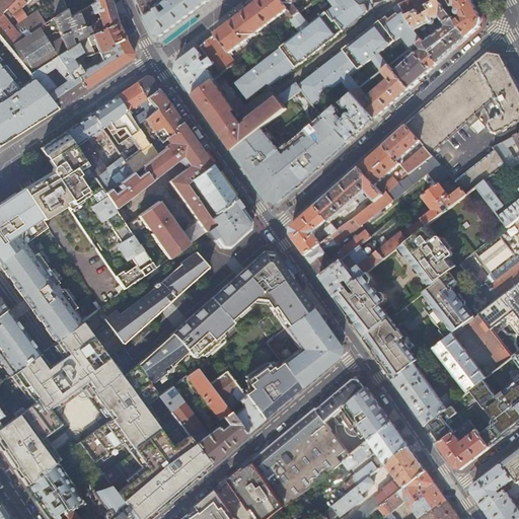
[(0,39),(8,49),(46,22),(36,10),(12,27),(8,22),(28,3),(25,0),(14,0),(0,14),(0,39)]
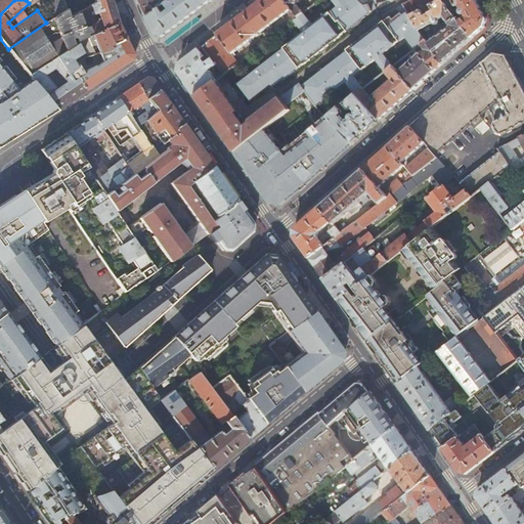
[(0,0),(0,14),(14,0),(0,0)]
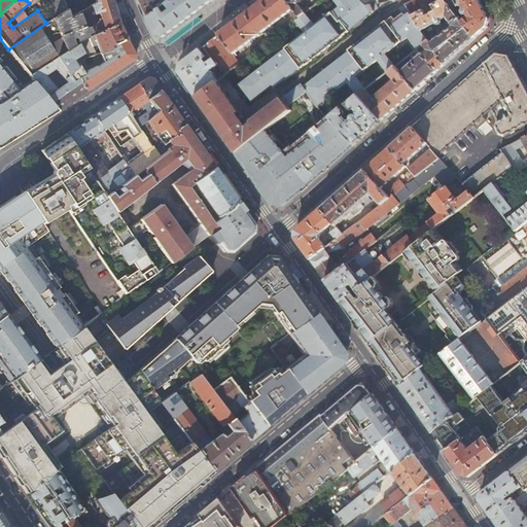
[(69,18),(66,10),(49,21),(46,23),(8,49),(30,75),(58,58),(78,44),(77,42),(119,24),(110,0),(95,0),(96,0),(97,2),(85,8),(79,12),(69,18)]
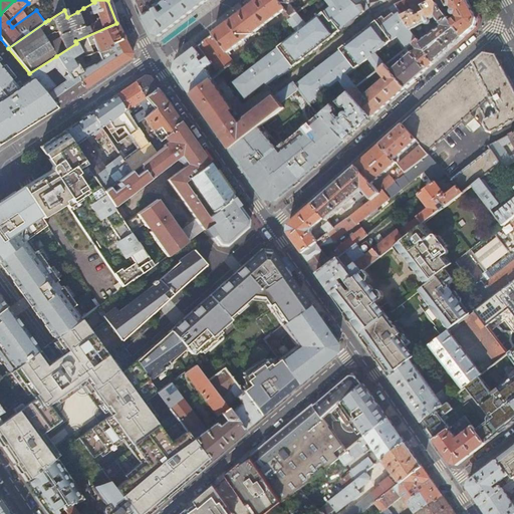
[(51,0),(54,11),(45,15),(48,20),(64,10),(61,0),(51,0)]
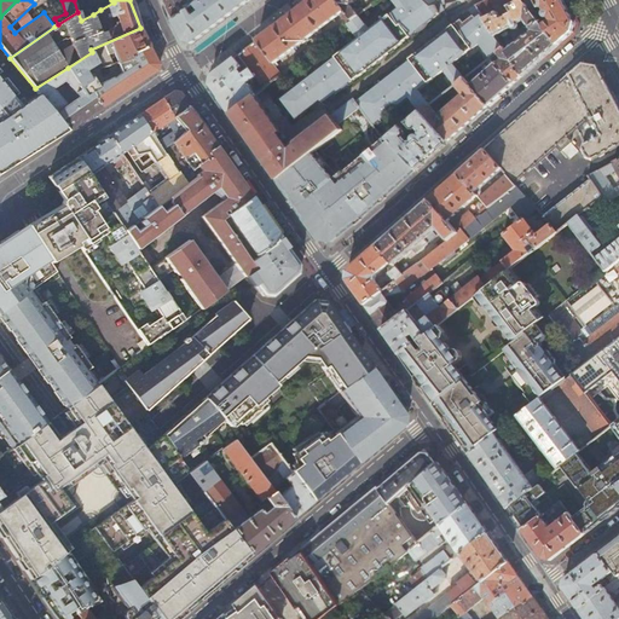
[(165,0),(173,19),(184,42),(192,44),(242,7),(250,0),(165,0)]
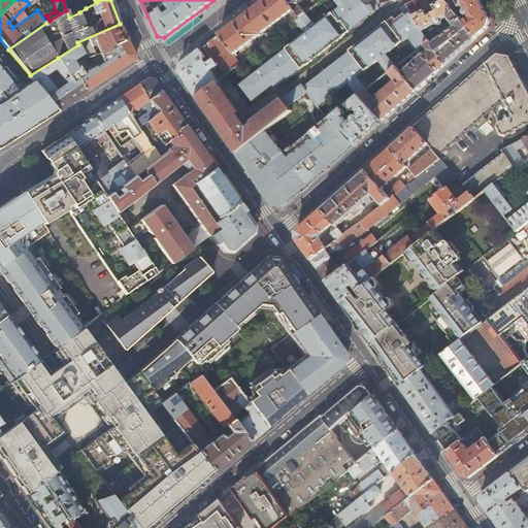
[(300,15),(288,0),(264,0),(220,34),(236,56),(238,55),(236,52),(249,43),(251,45),(253,42),(252,41),(263,32),(264,34),(266,32),(265,30),(271,26),(272,28),(275,26),(274,24),(290,11),(296,20),(300,15)]
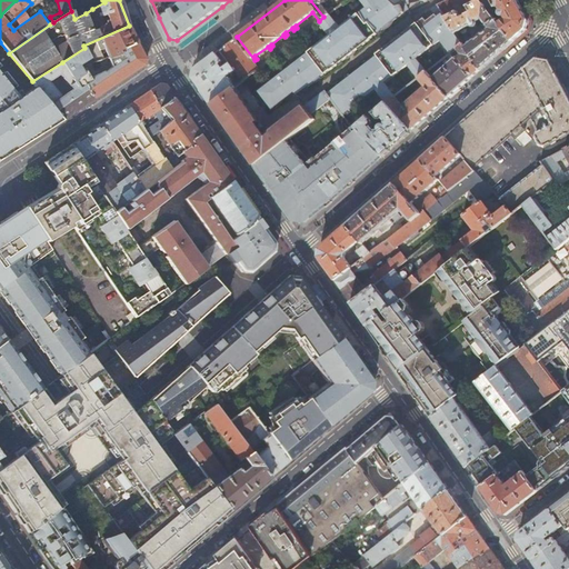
[(362,0),(367,5),(340,26),(330,12),(323,17),(319,21),(330,35),(313,47),(257,90),(272,109),(295,92),(297,95),(370,38),(402,12),(396,6),(390,0),(362,0)]
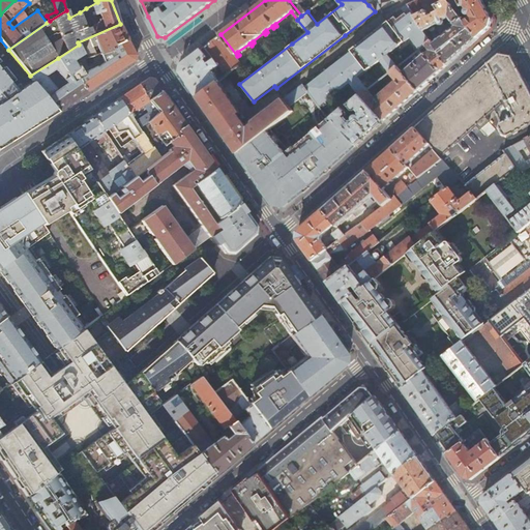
[(289,0),(301,16),(307,11),(312,8),(310,5),(304,9),(300,3),(304,0),(289,0)]
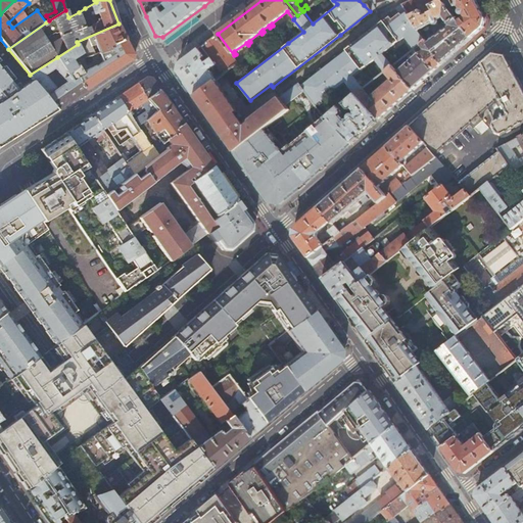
[(412,0),(408,0),(401,3),(419,30),(432,22),(434,25),(436,25),(437,25),(438,24),(439,22),(439,19),(443,17),(445,20),(444,21),(446,25),(448,24),(448,27),(428,44),(441,63),(471,38),(458,20),(449,9),(442,0),(439,0),(429,5),(430,6),(432,8),(433,10),(424,15),(422,13),(421,11),(420,10),(419,11),(412,0)]
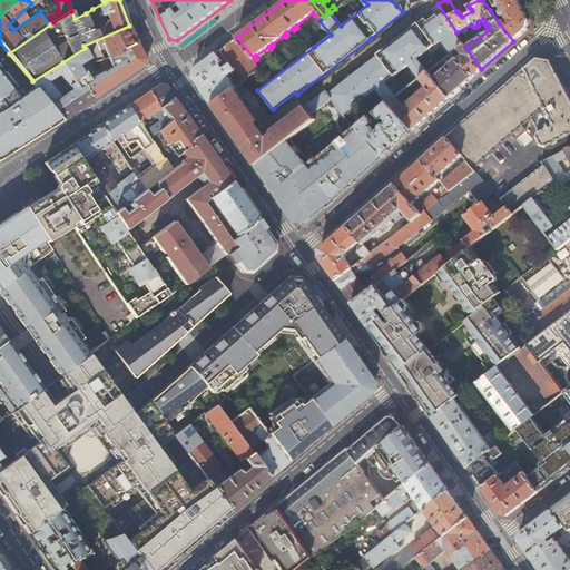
[(518,0),(482,0),(490,10),(495,7),(500,7),(501,9),(500,10),(499,12),(500,15),(501,16),(503,18),(499,22),(513,41),(528,28),(529,20),(522,7),(518,0)]
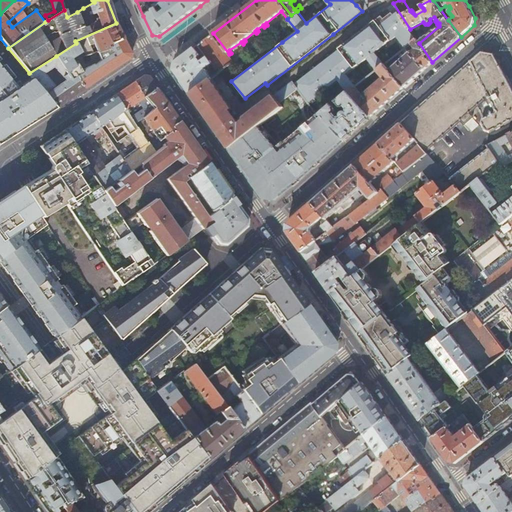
[(367,7),(368,7),(366,2),(356,5),(362,11),(367,7)]
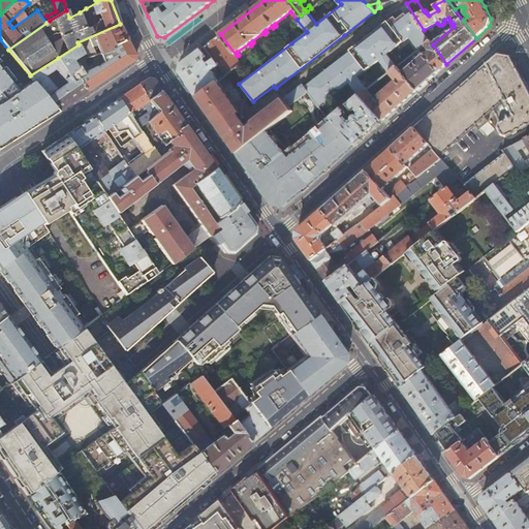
[(12,28),(37,10),(29,3),(8,23),(12,28)]
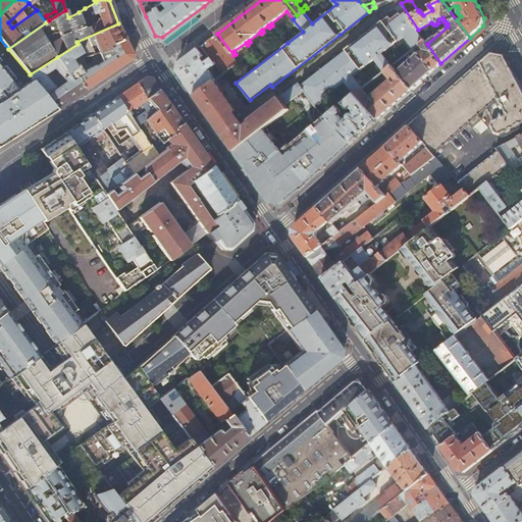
[(418,30),(401,3),(396,6),(397,7),(402,14),(394,20),(390,16),(378,25),(351,46),(351,47),(300,85),(301,86),(305,90),(304,91),(316,106),(333,92),(346,83),(355,94),(356,94),(363,88),(354,76),(375,59),(384,71),(392,65),(393,65),(382,53),(405,36),(414,48),(416,46),(419,44),(424,40),(418,30)]
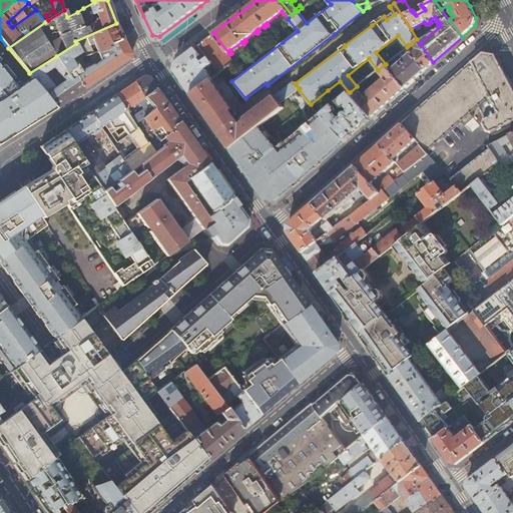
[(473,4),(470,6),(476,18),(475,25),(481,20),(473,4)]
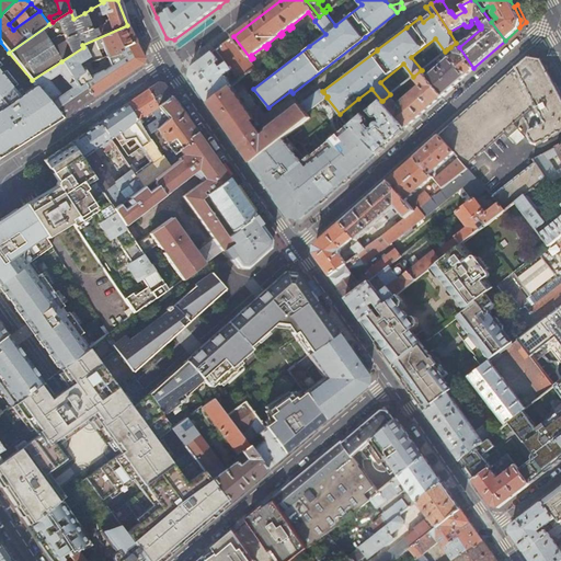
[(82,45),(83,47),(91,63),(102,58),(99,50),(104,48),(107,56),(118,53),(117,49),(135,42),(127,25),(82,45)]
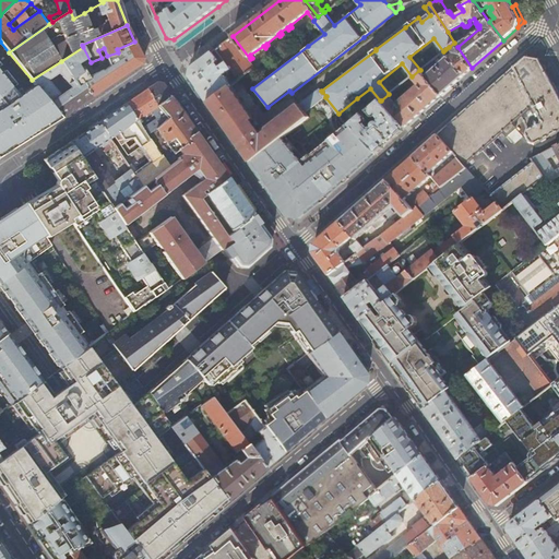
[(189,75),(209,103),(230,85),(254,67),(250,59),(233,36),(215,49),(225,62),(219,68),(216,64),(221,61),(213,51),(191,68),(189,75)]
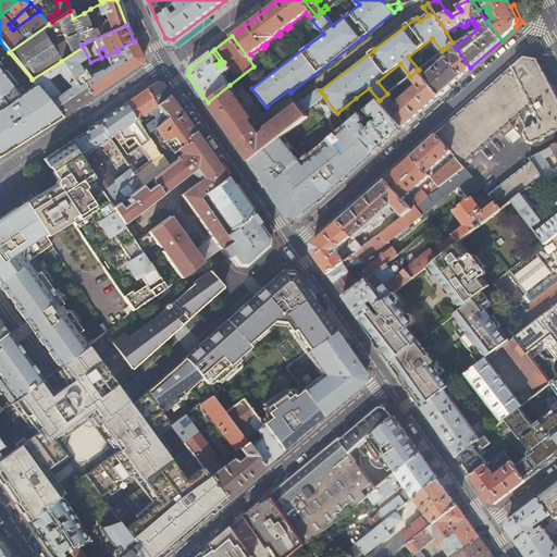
[(116,49),(118,52),(107,56),(101,58),(90,62),(83,47),(61,61),(78,87),(84,84),(91,97),(141,64),(143,58),(134,41),(116,49)]
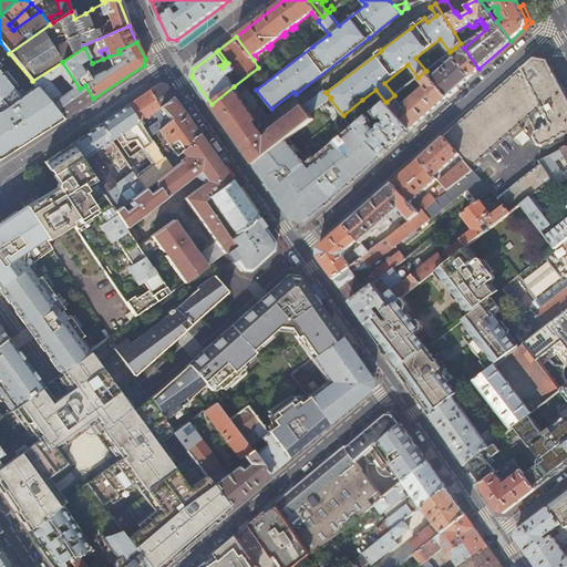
[(464,48),(461,43),(455,48),(460,53),(457,57),(452,50),(450,52),(471,76),(478,69),(464,48)]
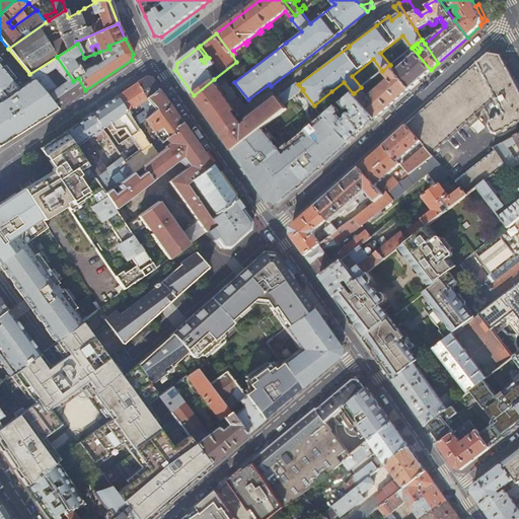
[(410,88),(431,70),(412,48),(409,50),(413,55),(398,68),(393,62),(390,65),(389,65),(410,88)]
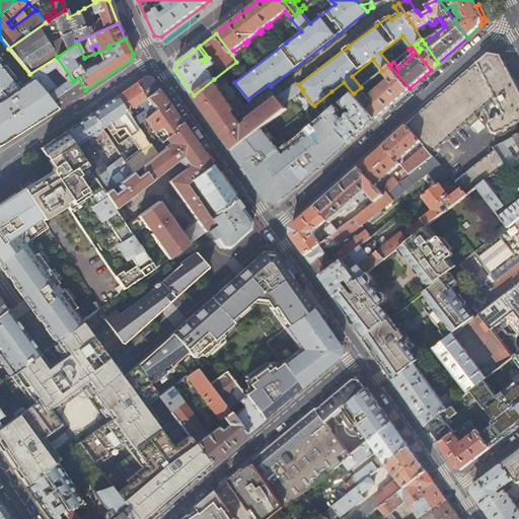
[(498,133),(518,122),(518,89),(501,54),(489,52),(406,125),(432,153),(467,122),(471,126),(479,118),(476,115),(485,107),(491,121),(490,125),(494,132),(498,133)]
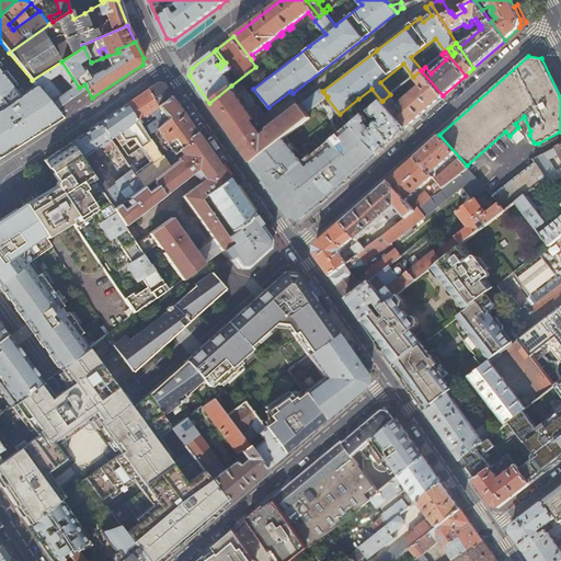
[(84,84),(79,88),(61,61),(32,80),(35,84),(63,118),(92,98),(84,84)]
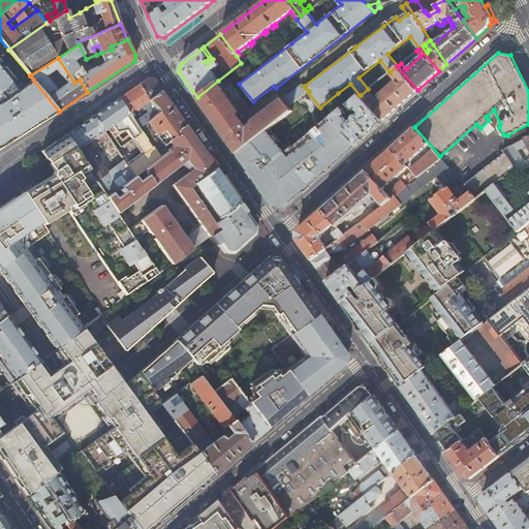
[(361,95),(383,120),(417,90),(397,66),(390,72),(397,81),(392,84),(390,82),(384,87),(386,89),(376,98),(368,89),(361,95)]
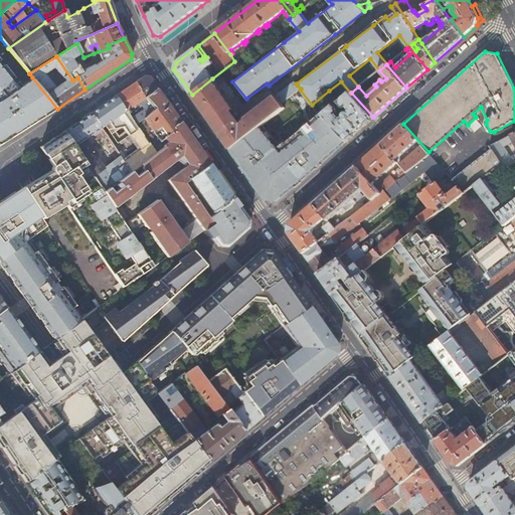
[(17,88),(0,65),(0,144),(16,134),(57,109),(32,77),(17,88)]
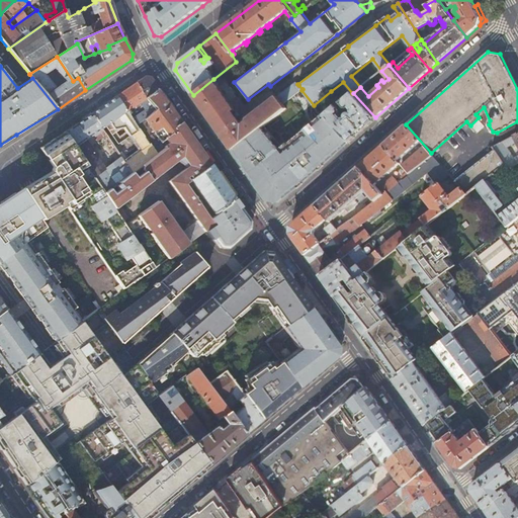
[(146,76),(136,83),(147,97),(159,89),(151,77),(146,76)]
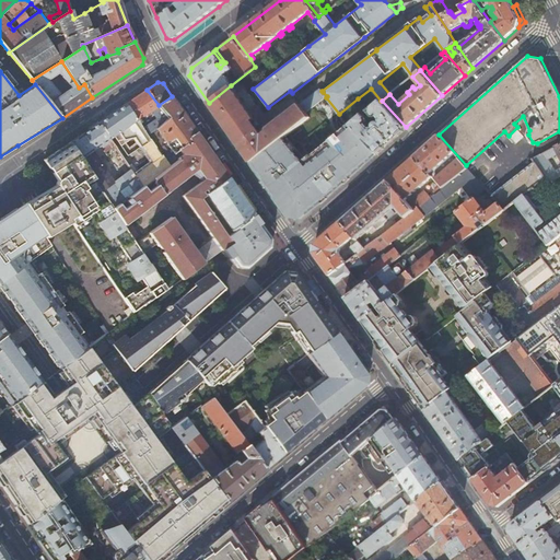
[(322,101),(318,95),(316,92),(268,128),(268,131),(263,136),(253,120),(255,119),(231,85),(209,103),(251,163),(286,136),(310,116),(306,112),(322,101)]
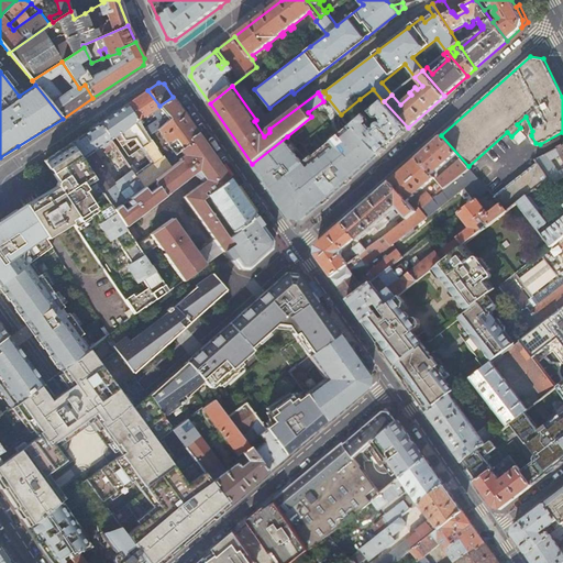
[(373,89),(360,99),(373,110),(383,101),(373,89)]
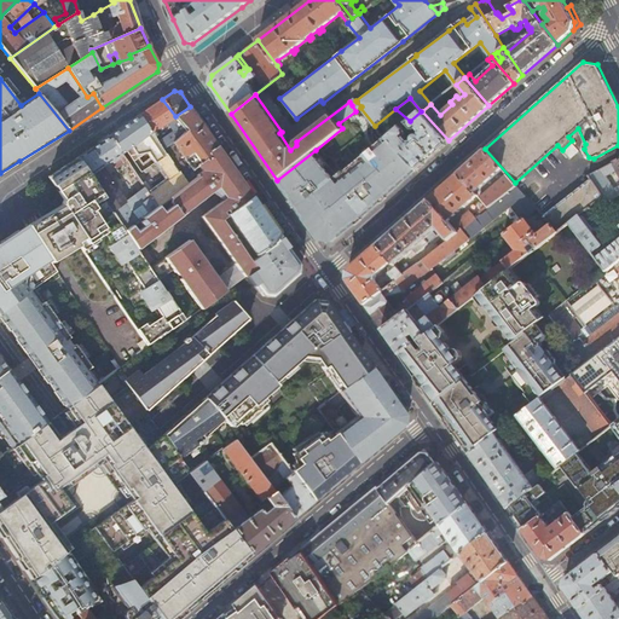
[(162,99),(140,115),(165,151),(172,146),(174,144),(185,134),(174,121),(177,119),(175,116),(162,99)]
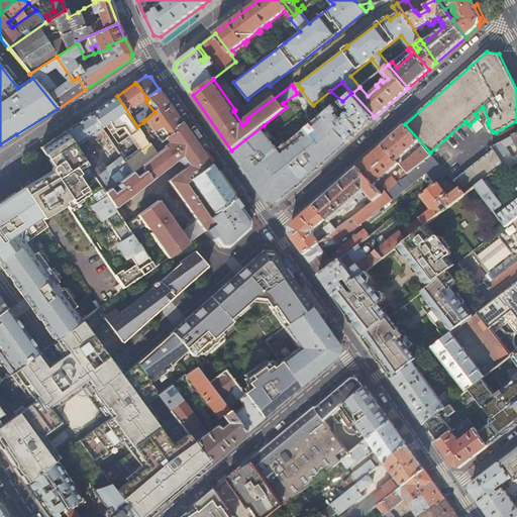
[(159,89),(146,97),(147,99),(157,110),(154,112),(145,120),(161,141),(161,142),(162,142),(172,134),(173,135),(177,132),(175,128),(182,122),(159,89)]
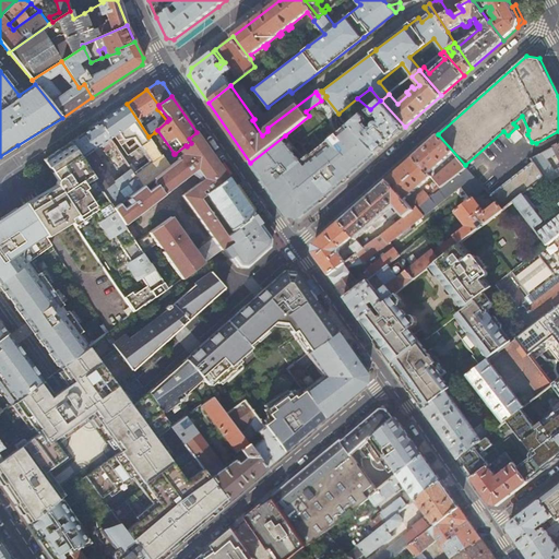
[(352,125),(377,153),(405,127),(381,100),(380,100),(370,109),(368,111),(372,117),(377,118),(379,116),(381,119),(380,122),(378,122),(376,123),(375,126),(373,128),(371,128),(367,123),(368,122),(368,119),(364,114),(352,125)]
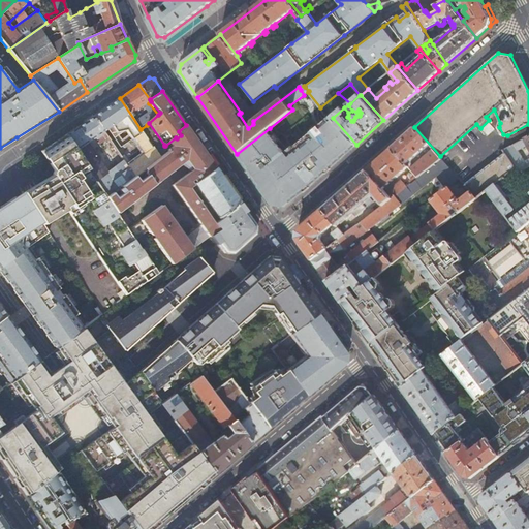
[(120,98),(93,116),(104,131),(113,126),(114,128),(118,126),(116,124),(121,121),(126,129),(118,135),(122,142),(130,136),(138,146),(149,139),(141,129),(120,98)]
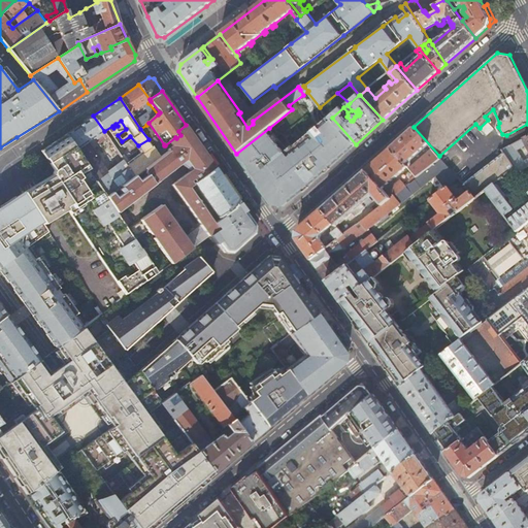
[(93,116),(66,133),(87,164),(89,168),(103,189),(107,196),(112,192),(122,186),(136,175),(128,165),(124,159),(107,170),(88,141),(95,136),(102,146),(110,139),(104,131),(93,116)]
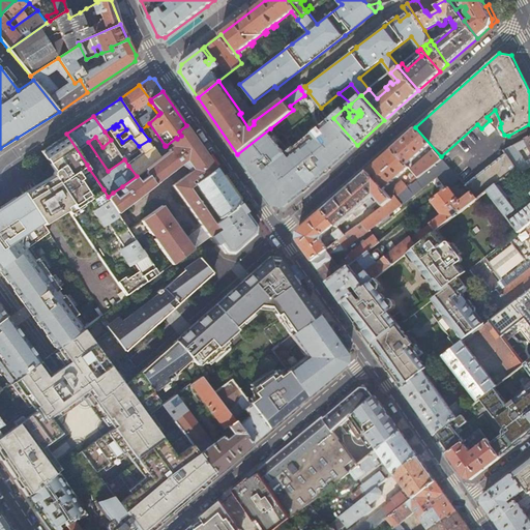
[(270,128),(237,154),(277,211),(306,189),(357,145),(333,118),(332,119),(330,118),(289,151),(270,128)]
